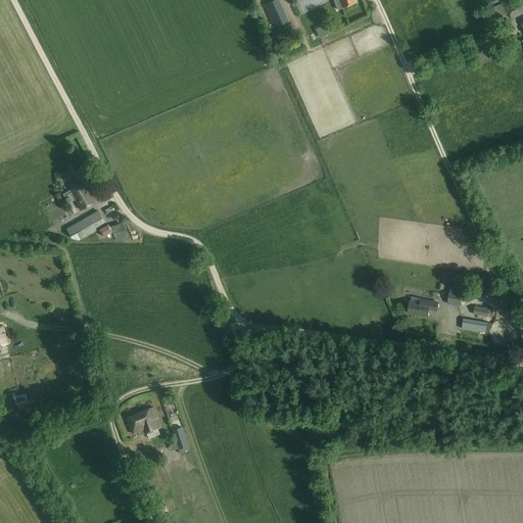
[(302,11),(324,4),(322,0),(306,0),(299,3),(302,11)]
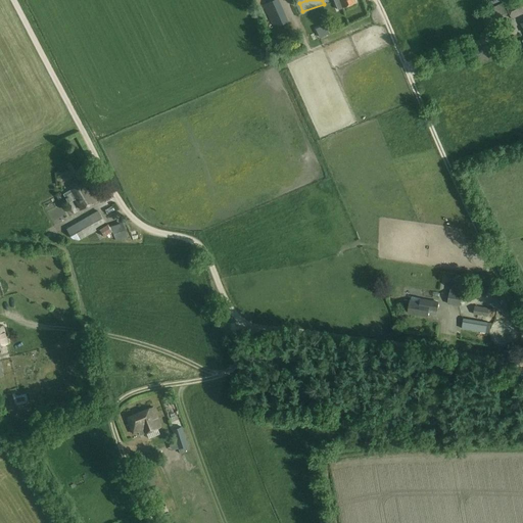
[(333,0),(337,9),(342,7),(354,2),(353,0),(333,0)]
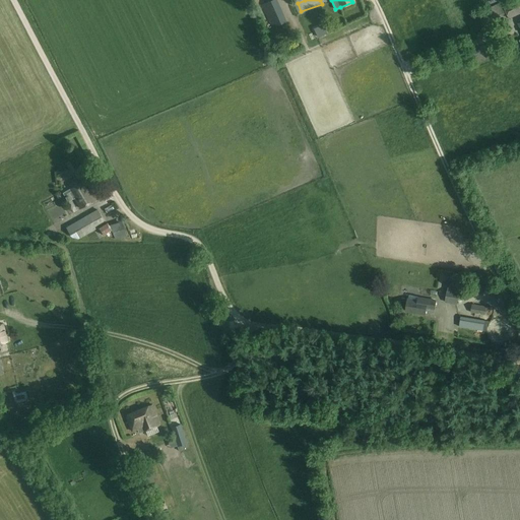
[(519,0),(513,0),(503,5),(509,18),(519,12),(519,0)]
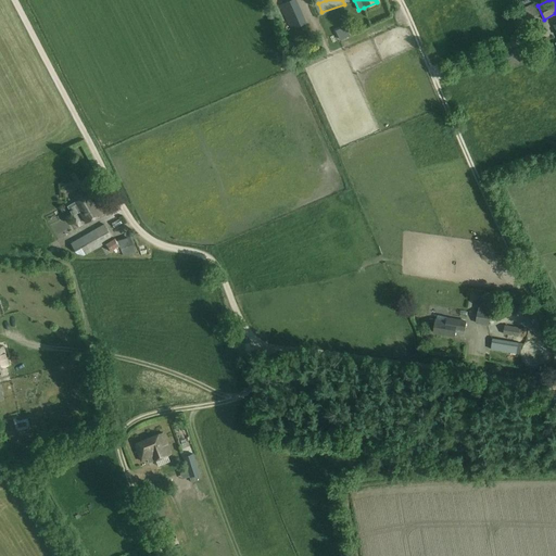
[(292,32),(305,25),(294,1),(281,8),(292,32)]
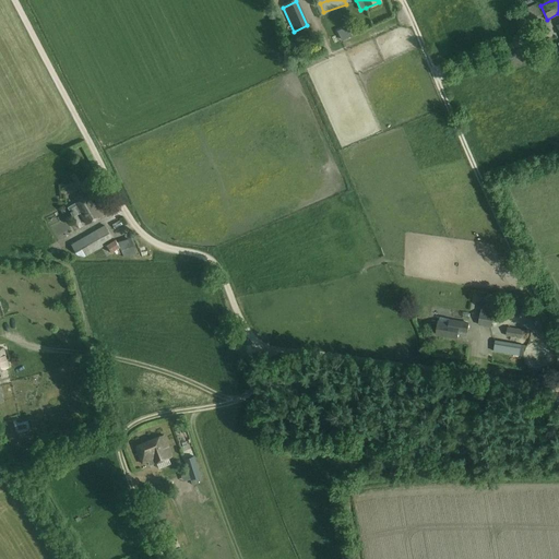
[(86,187),(85,183),(78,171),(71,175),(74,181),(76,180),(81,190),(86,187)]
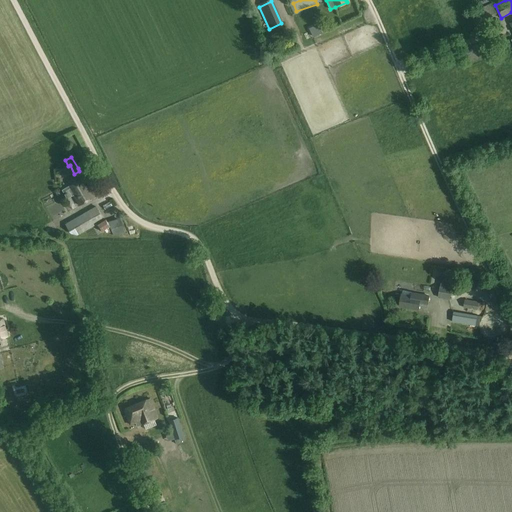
[(79,205),(95,196),(84,177),(62,190),(67,198),(73,195),(79,205)]
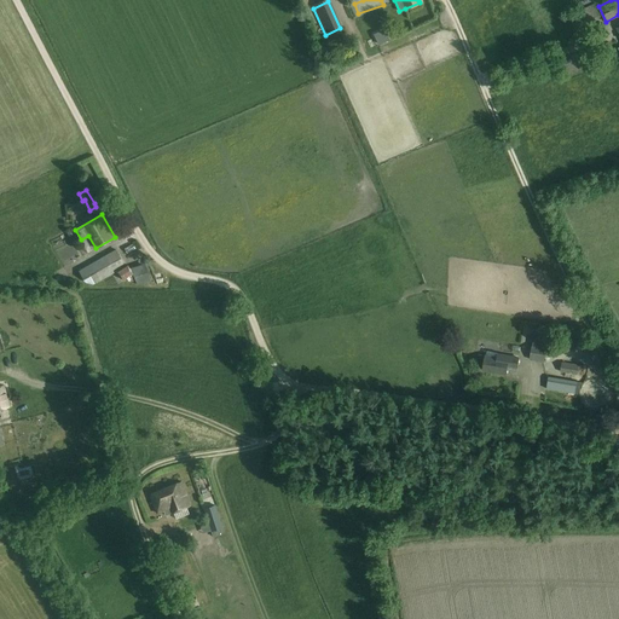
[(93,284),(126,266),(116,249),(79,271),(86,282),(93,284)]
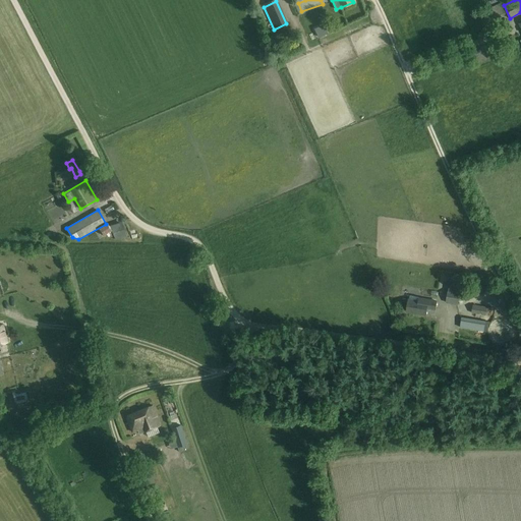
[(479,296),(476,287),(475,286),(464,290),(465,292),(460,293),(461,292),(449,290),(446,302),(458,304),(459,300),(467,298),(467,300),(479,296)]
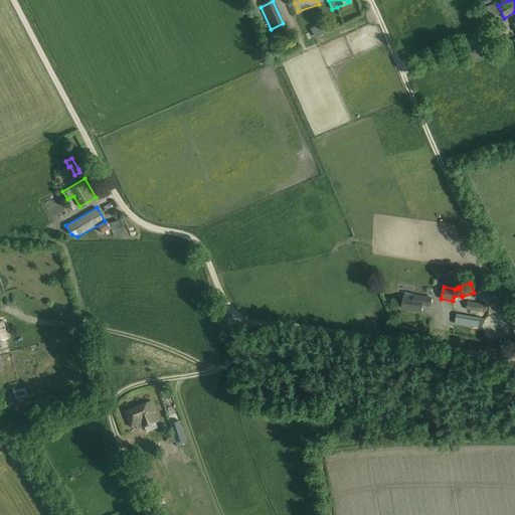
[(432,298),(414,295),(413,298),(404,296),(402,308),(421,311),(422,302),(431,304),(432,298)]
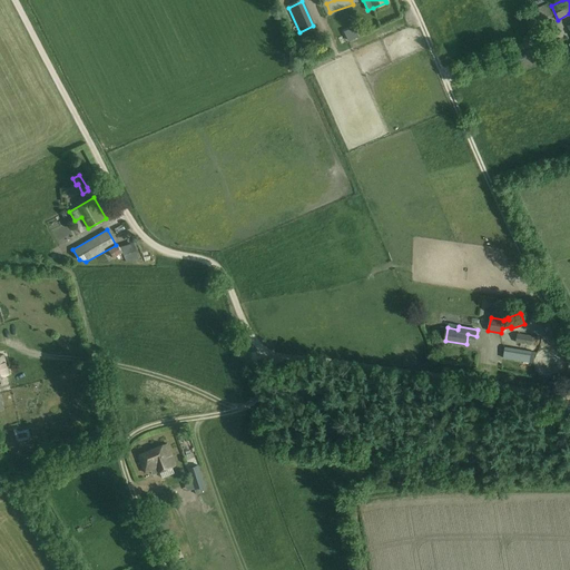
[(504,344),(516,344),(516,331),(504,332),(504,344)]
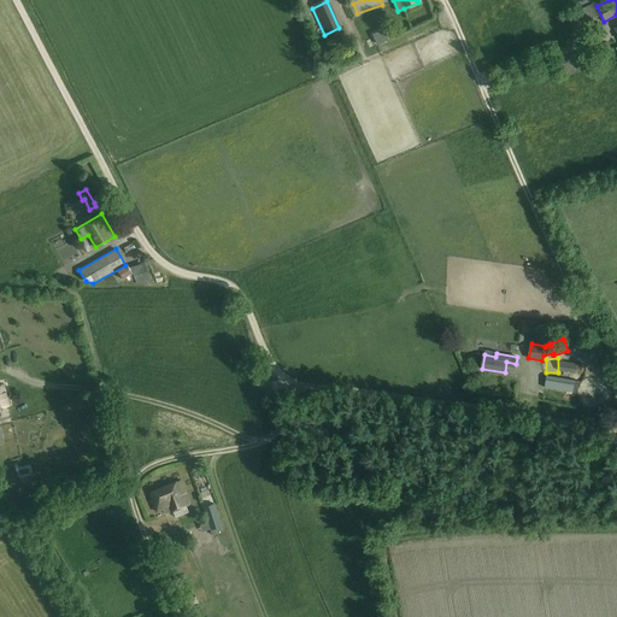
[(558,370),(575,374),(576,364),(560,362),(558,370)]
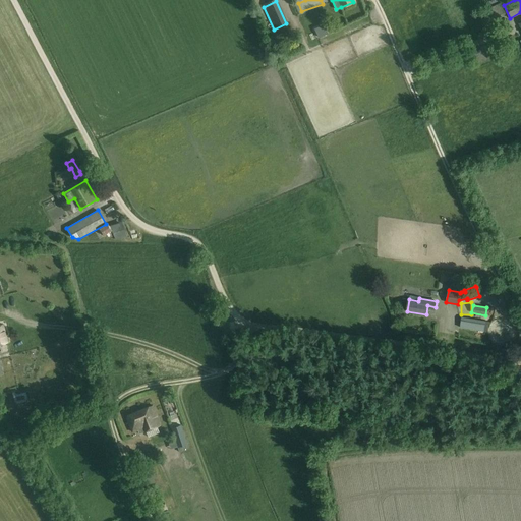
[(483,331),(484,324),(461,320),(460,327),(483,331)]
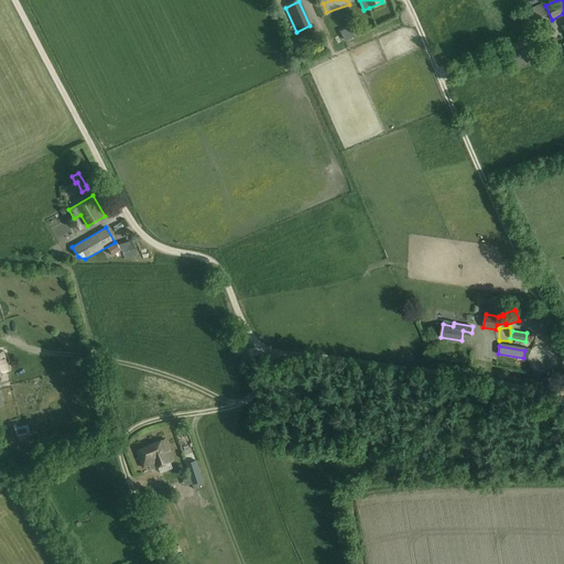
[(165,440),(137,449),(142,467),(149,465),(150,469),(154,468),(158,467),(160,473),(172,469),(170,463),(173,462),(169,452),(170,451),(165,440)]
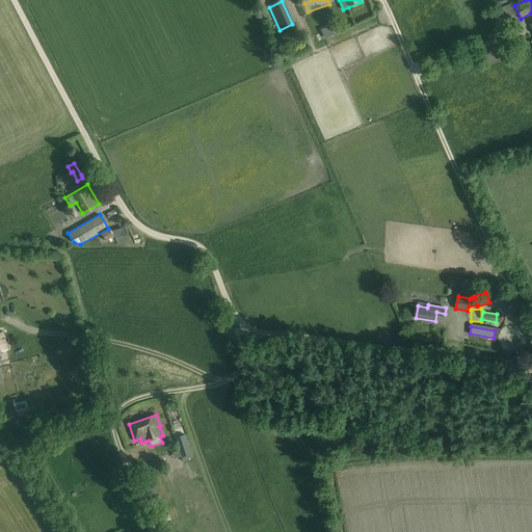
[(190,453),(184,434),(175,437),(181,456),(190,453)]
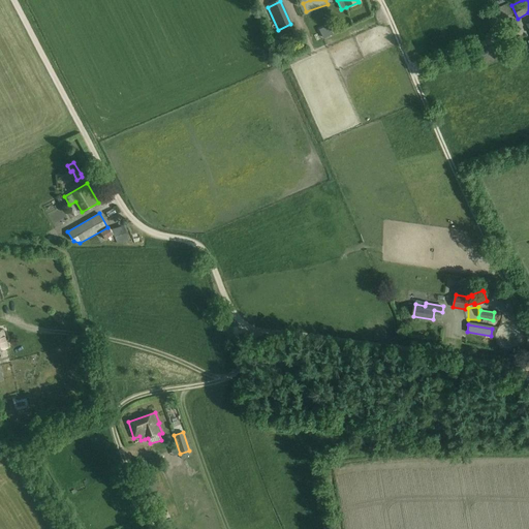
[(141,476),(150,472),(145,459),(135,463),(141,476)]
